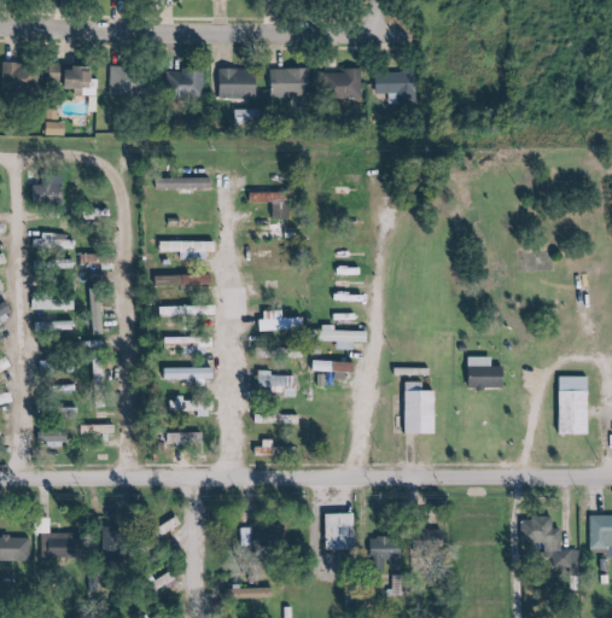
[(38,93),(39,65),(1,63),(0,91),(38,93)]
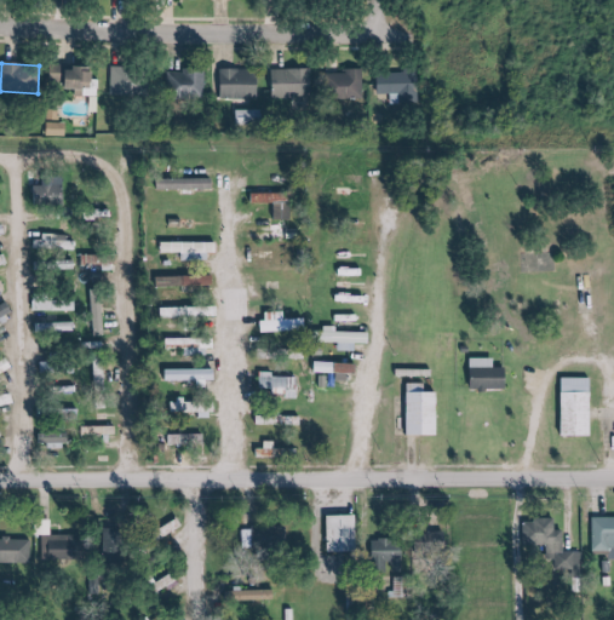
[(70,64),(50,63),(49,84),(74,85),(73,96),(90,96),(89,110),(95,112),(97,68),(70,65),(70,64)]
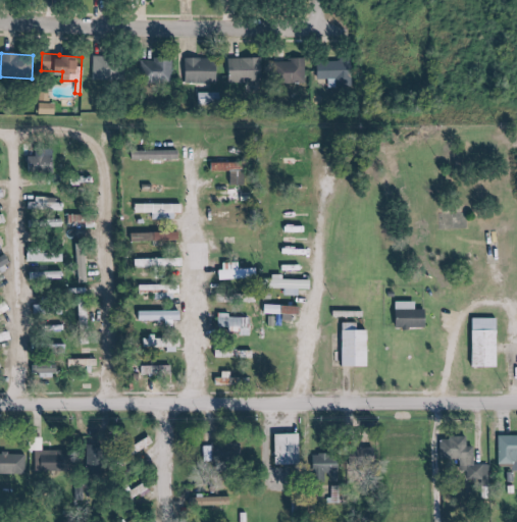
[(121,79),(121,63),(112,63),(112,55),(91,56),(92,80),(121,79)]
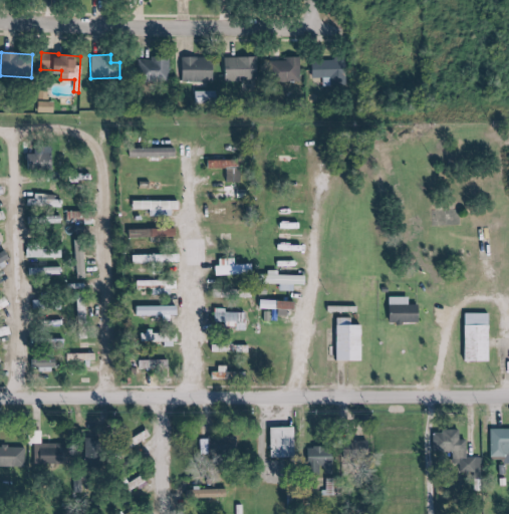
[(213,57),(181,56),(180,80),(213,81),(213,57)]
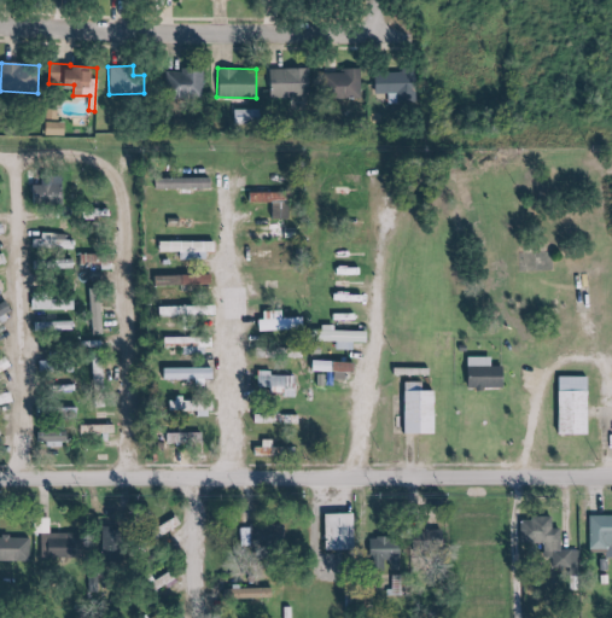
[(270,68),(269,95),(308,97),(309,68),(270,68)]
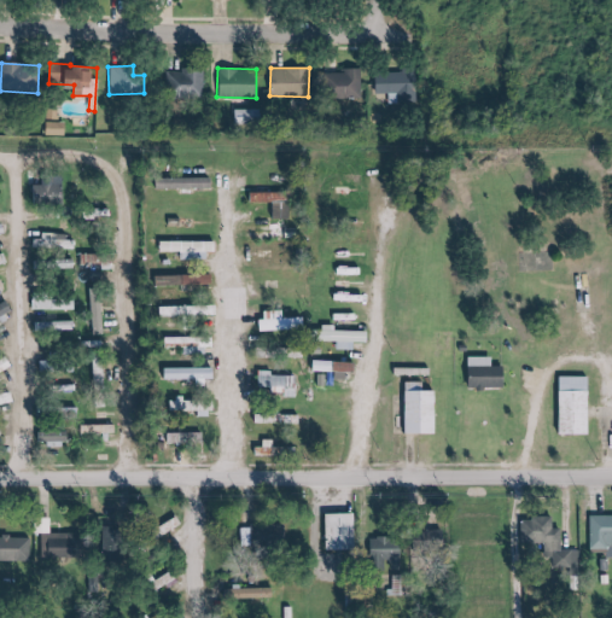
[(167,70),(165,94),(202,95),(202,71),(167,70)]
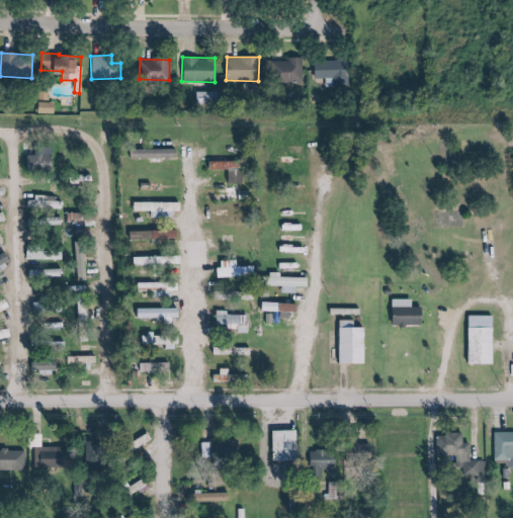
[(270,59),(270,82),(301,82),(301,59),(270,59)]
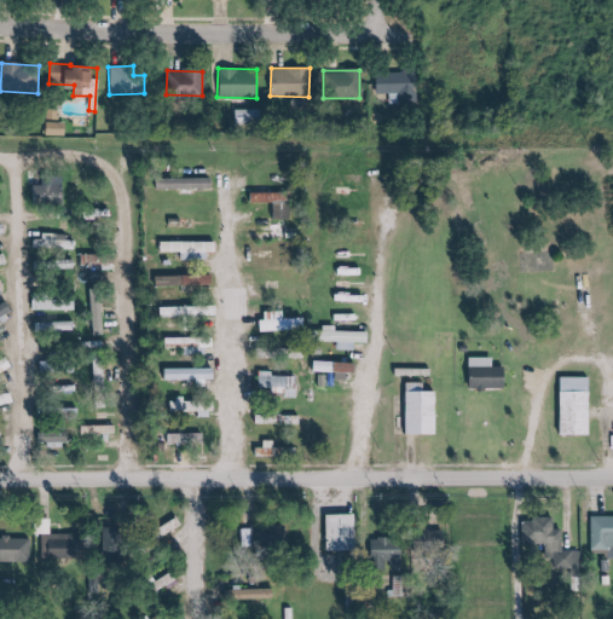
[(387,103),(416,102),(415,70),(374,71),(375,93),(386,93),(387,103)]
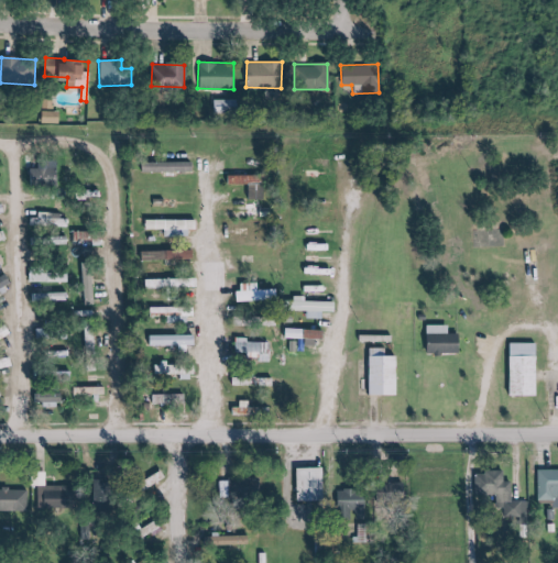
[(214,113),(232,112),(232,99),(214,100),(214,113)]
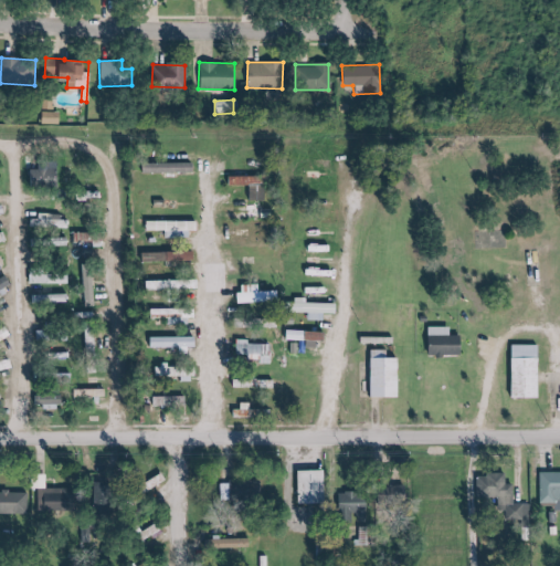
[(42,124),(60,124),(60,112),(42,112),(42,124)]
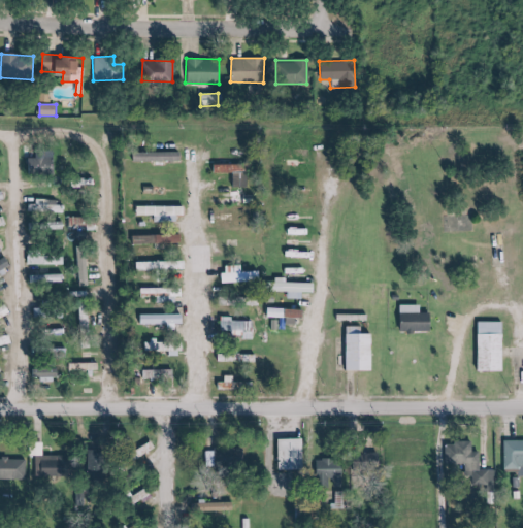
[(133,152),(133,161),(178,161),(178,152),(133,152)]
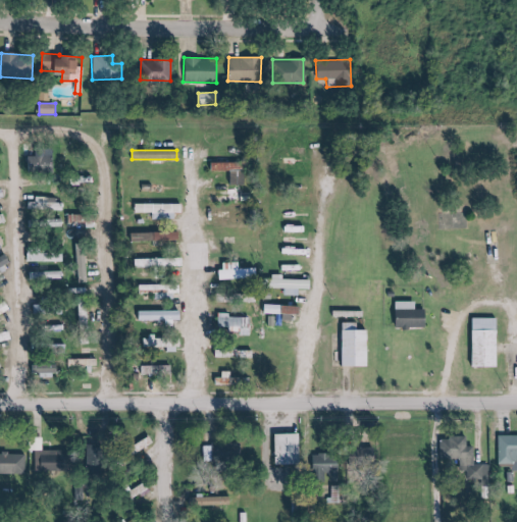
[(24,155),(26,173),(53,172),(52,154),(24,155)]
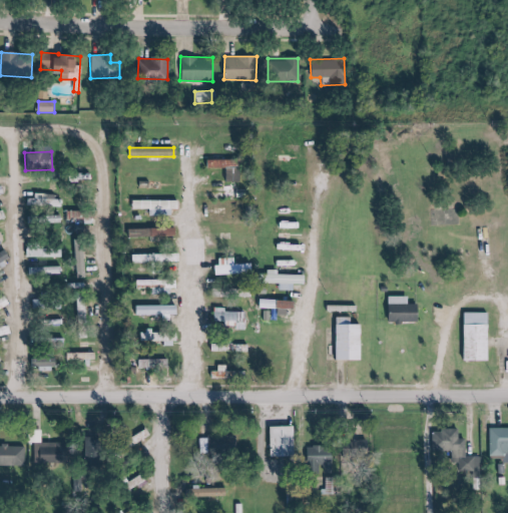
[(208,159),(208,167),(222,167),(222,181),(238,181),(238,159),(208,159)]
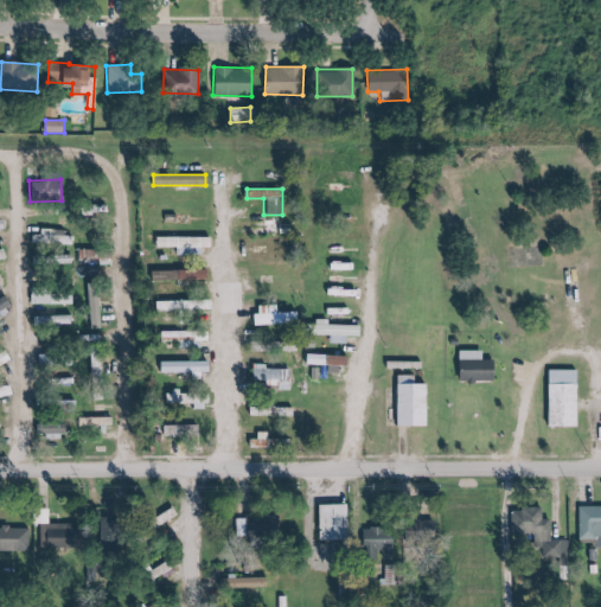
[(32,231),(32,243),(72,246),(72,234),(32,231)]
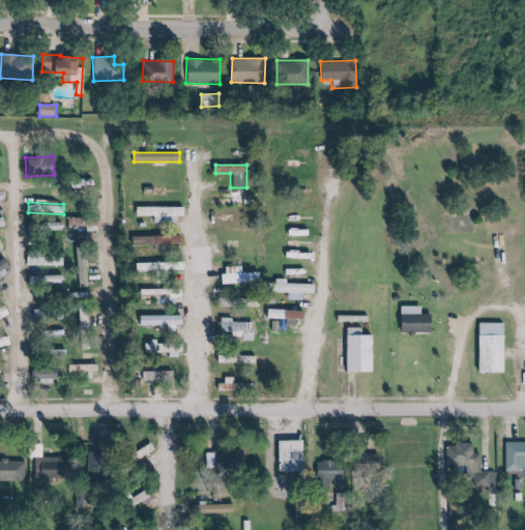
[(137,215),(154,216),(154,224),(176,224),(176,215),(184,215),(184,207),(137,206),(137,215)]
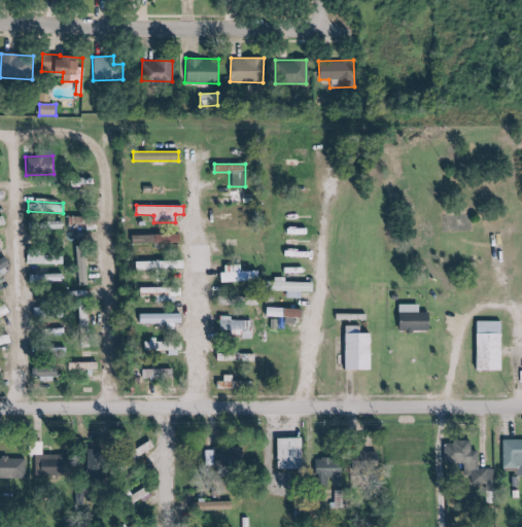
[(181,242),(180,234),(133,235),(133,243),(181,242)]
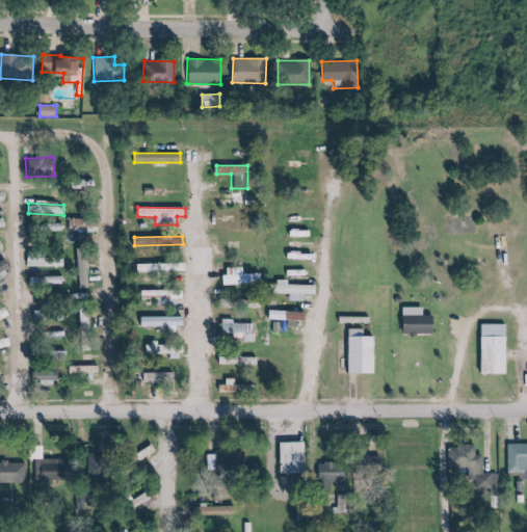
[(89,287),(87,249),(75,249),(77,288),(89,287)]
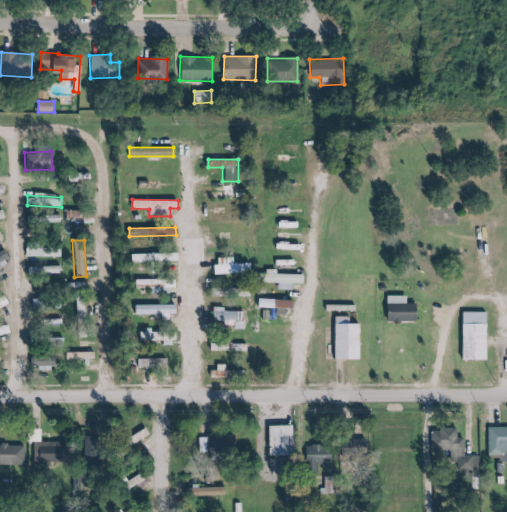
[(60,256),(60,245),(24,245),(24,257),(60,256)]
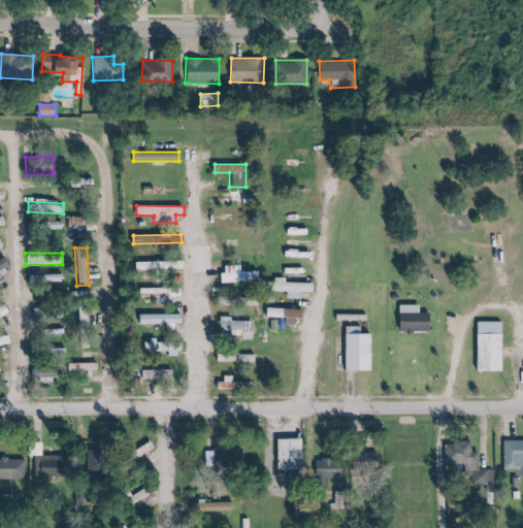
[(186,269),(186,260),(136,261),(136,270),(186,269)]
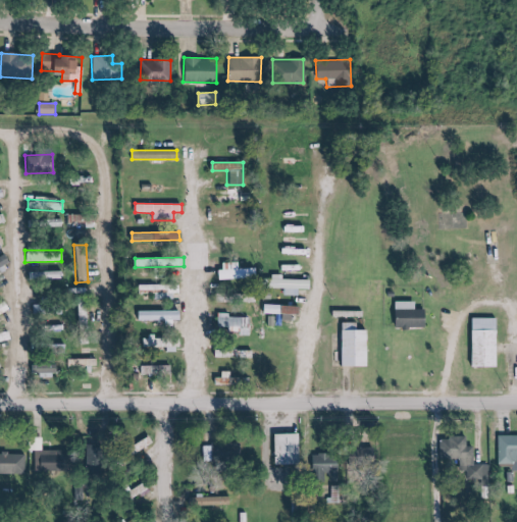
[(237,263),(218,263),(219,279),(255,278),(254,267),(237,268),(237,263)]
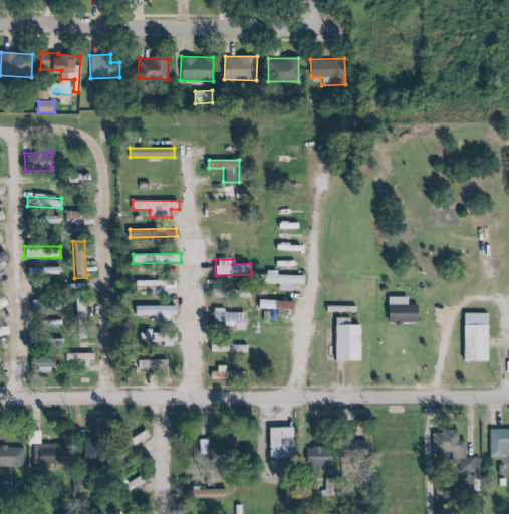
[(61,266),(25,267),(26,278),(62,276),(61,266)]
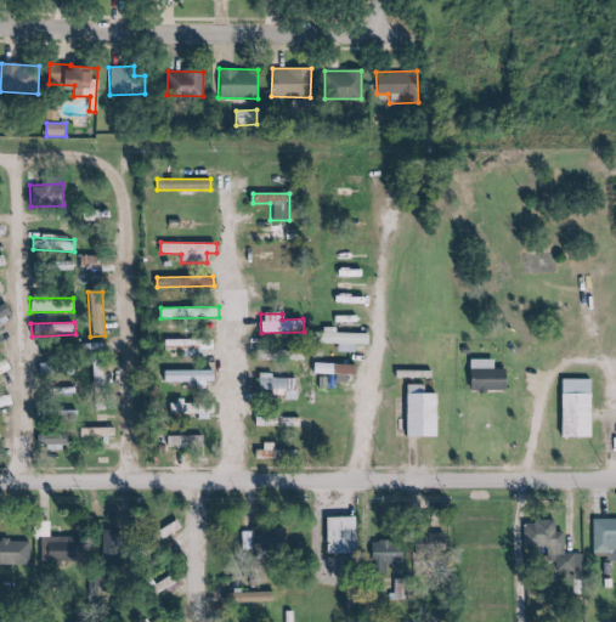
[(355,352),(355,344),(369,345),(369,333),(335,333),(335,327),(322,327),(321,343),(337,343),(337,351),(355,352)]
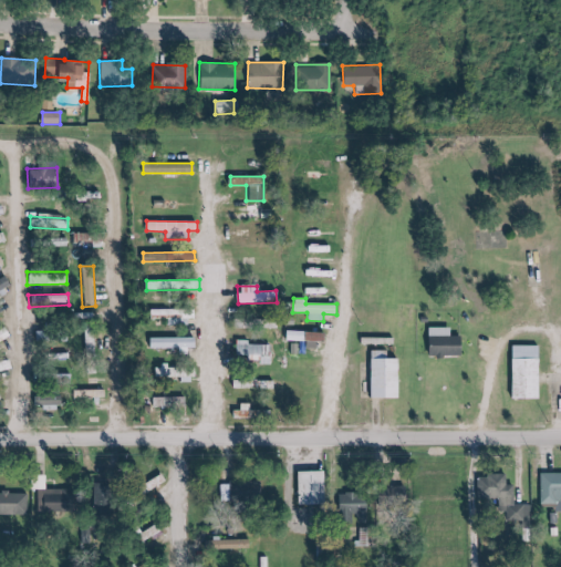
[(452,327),(429,327),(429,356),(463,356),(463,336),(452,337),(452,327)]
